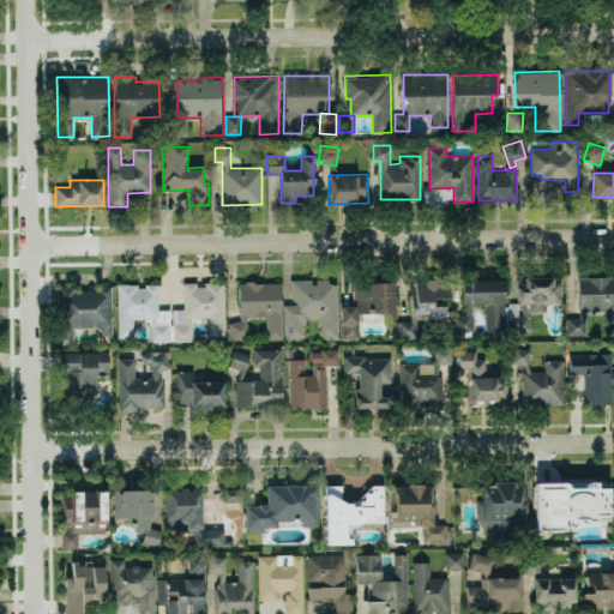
[(561,302),(561,276),(524,277),(525,287),(516,288),(516,304),(509,304),(510,314),(547,313),(546,302),(561,302)]
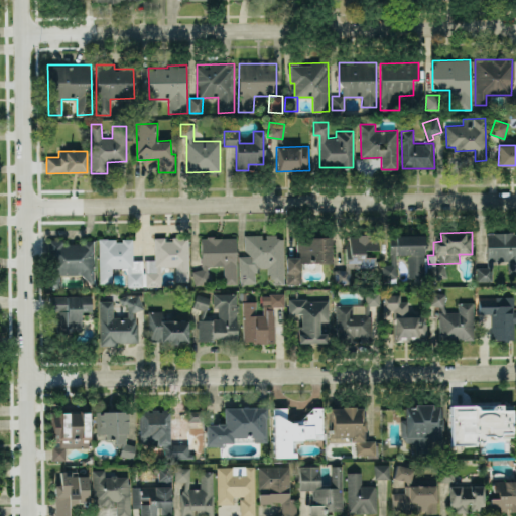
[(515,232),(486,233),(486,267),(478,267),(478,282),(492,281),(492,261),(507,261),(508,273),(515,272),(515,232)]
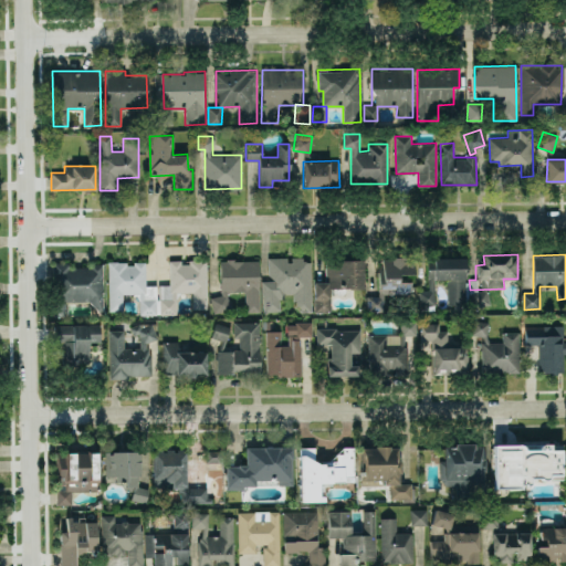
[(312,312),(311,259),(290,259),(290,257),(268,258),(269,281),(262,281),(263,311),(281,311),(280,293),(296,293),(296,312),(312,312)]
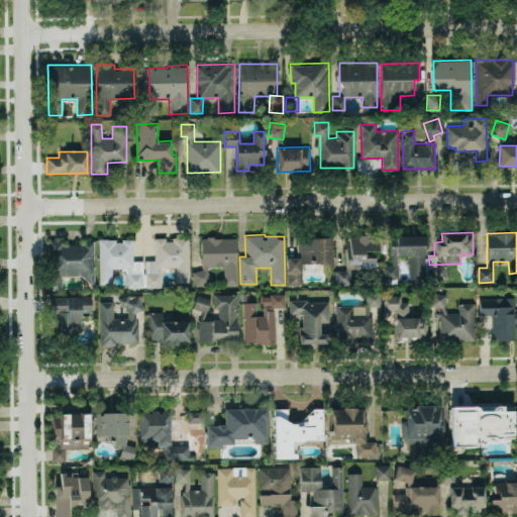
[(346,262),(365,262),(365,250),(378,250),(377,234),(346,235),(346,262)]
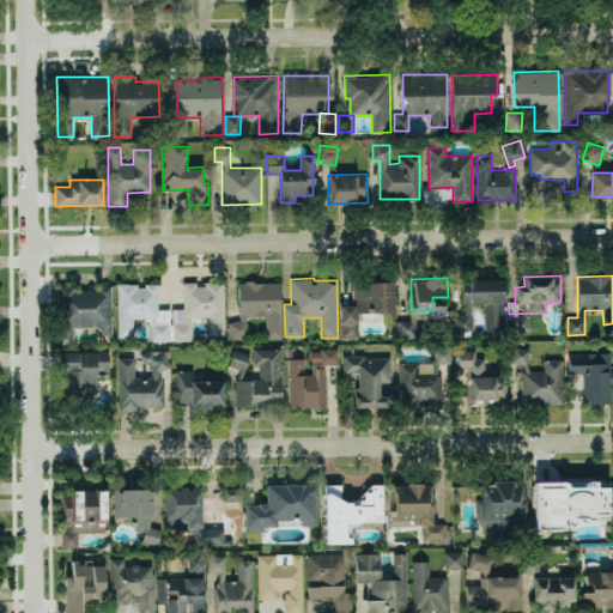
[(462,280),(463,315),(451,315),(451,332),(472,331),(471,303),(485,302),(486,329),(504,329),(503,279),(462,280)]
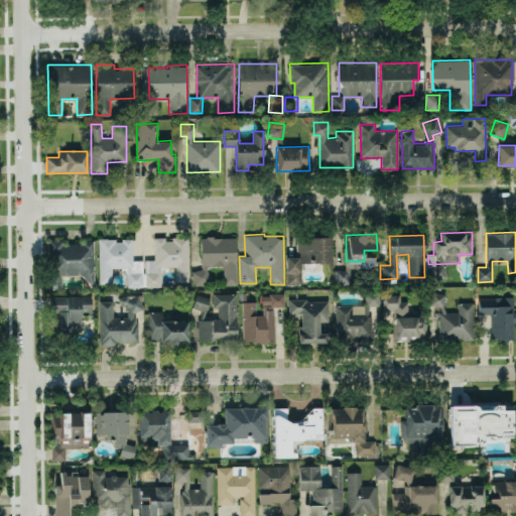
[(235,236),(201,238),(202,270),(192,270),(192,285),(209,285),(208,266),(224,265),(224,284),(237,283),(235,236)]
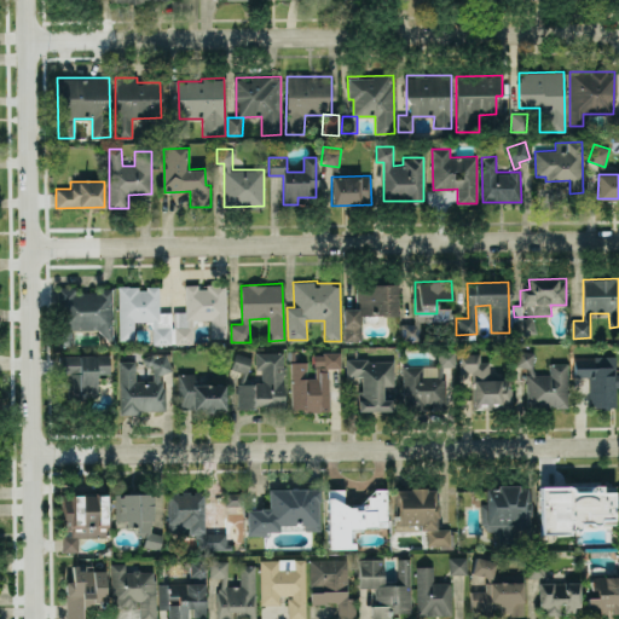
[(226,337),(225,285),(197,285),(197,284),(184,284),(185,312),(174,312),(174,343),(192,342),(192,319),(210,319),(210,337),(226,337)]
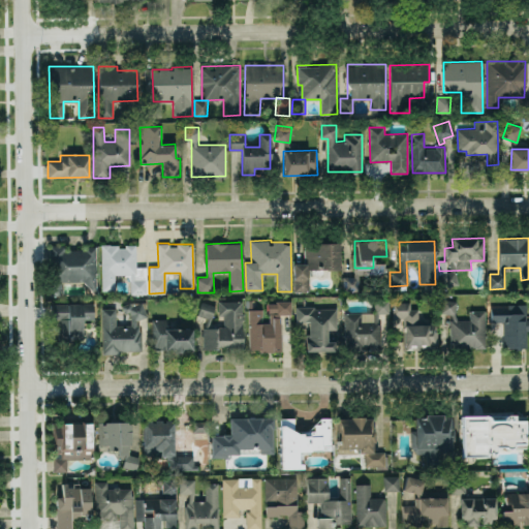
[(309,290),(309,269),(340,269),(340,243),(305,243),(305,263),(293,263),(293,291),(309,290)]
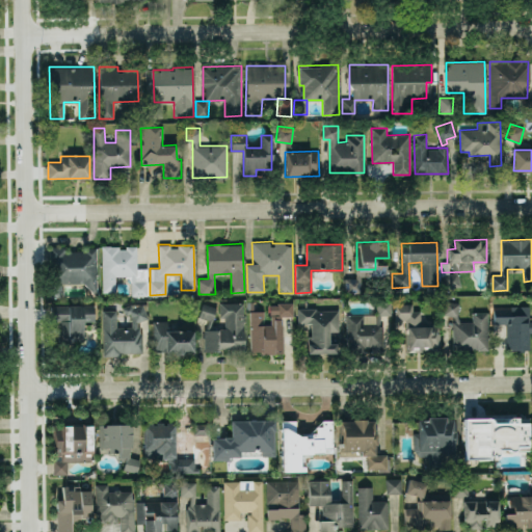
[(97,248),(64,249),(64,246),(49,246),(50,297),(61,297),(61,283),(87,283),(87,291),(97,291),(97,248)]
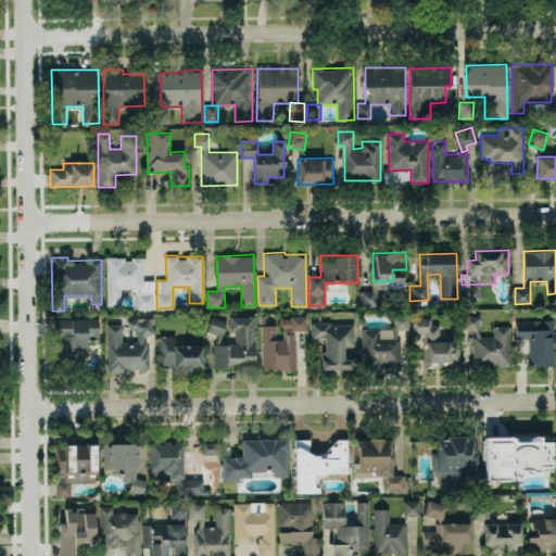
[(153,280),(142,280),(142,257),(106,257),(106,305),(121,305),(121,288),(137,288),(137,308),(153,308),(153,280)]
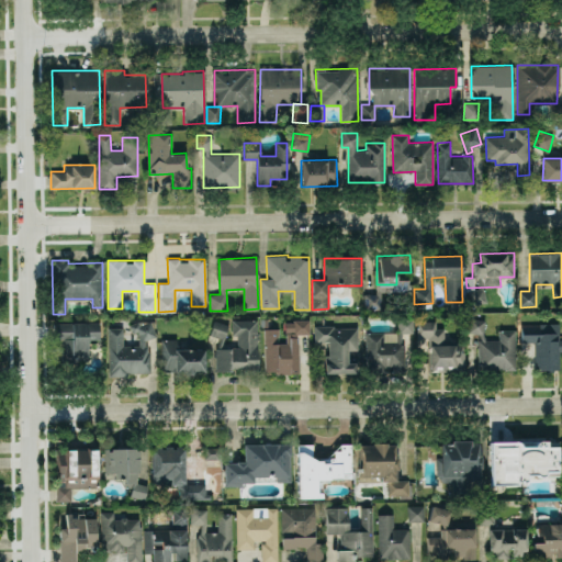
[(468,289),(468,303),(485,304),(485,290),(468,289)]
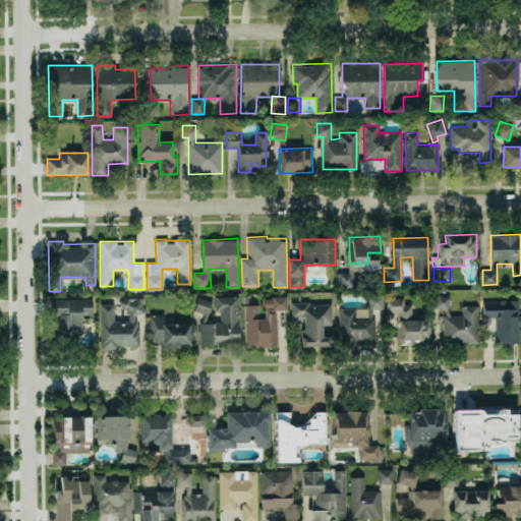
[(433,308),(448,310),(451,297),(436,294),(433,308)]
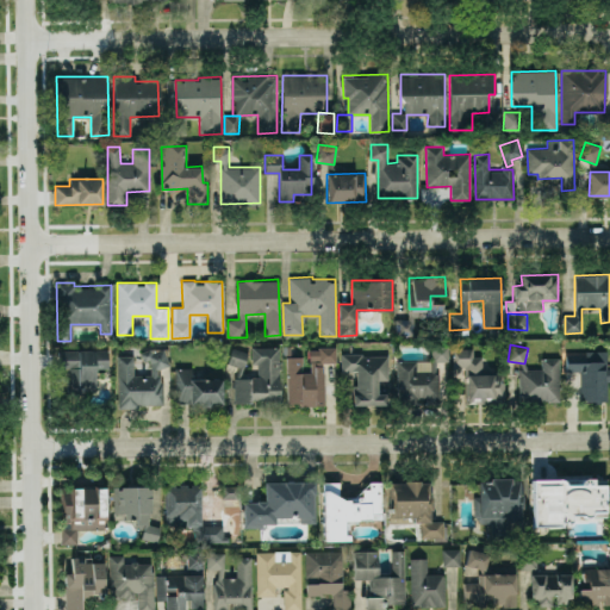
[(279,347),(251,347),(253,363),(257,363),(257,378),(234,378),(235,404),(280,404),(279,347)]
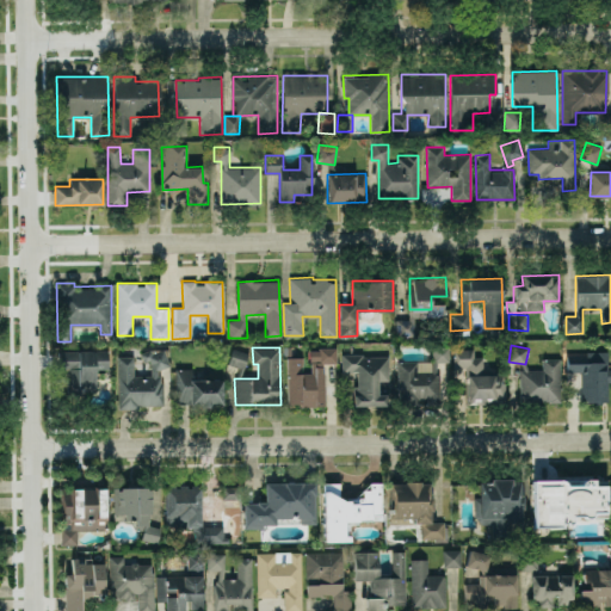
[(325,405),(325,363),(337,363),(337,347),(310,349),(310,372),(303,372),(303,357),(288,357),(288,406),(325,405)]
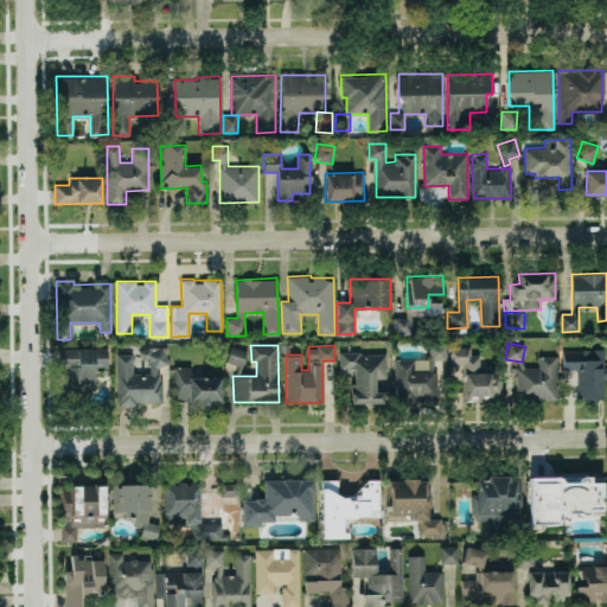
[(248,350),(231,346),(228,363),(237,364),(236,374),(243,375),(248,350)]
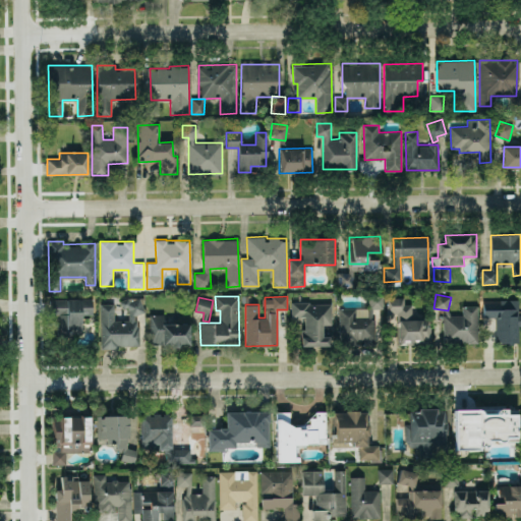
[(398,342),(430,342),(430,316),(412,316),(412,304),(404,304),(404,297),(387,297),(387,313),(398,313),(398,342)]
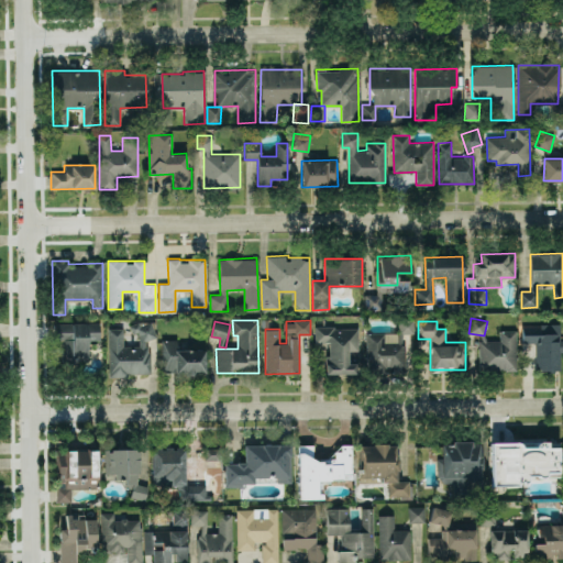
[(56,323),(57,365),(88,364),(87,340),(100,340),(99,322),(56,323)]
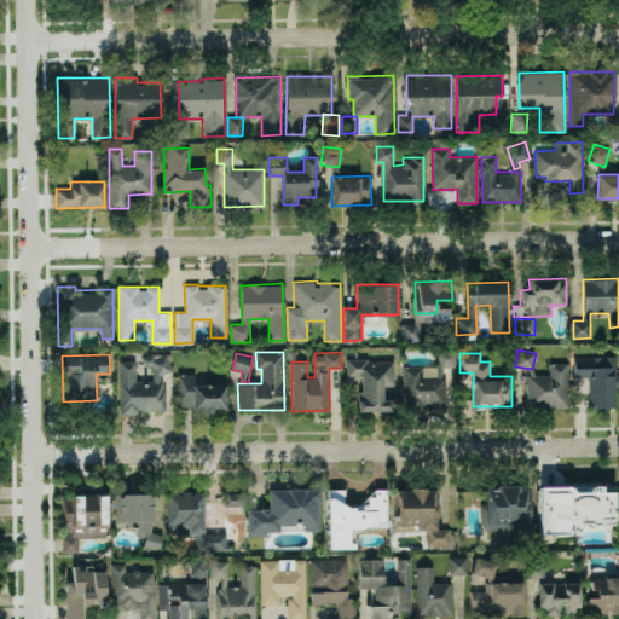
[(120,412),(165,412),(165,372),(171,372),(171,354),(144,354),(144,366),(152,366),(152,380),(136,380),(134,360),(119,360),(120,412)]
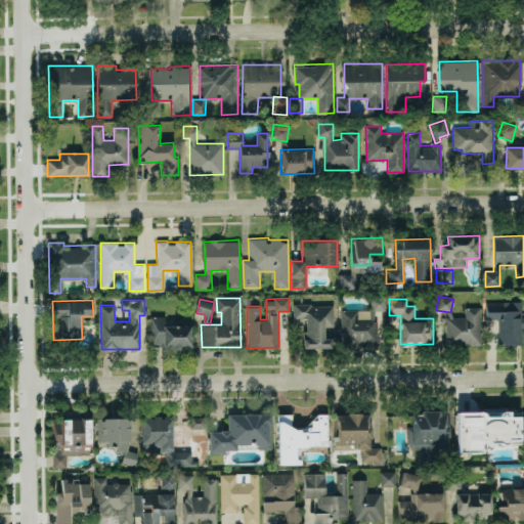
[(498,344),(522,344),(521,328),(523,328),(522,300),(498,301),(499,303),(485,304),(486,319),(497,318),(498,344)]
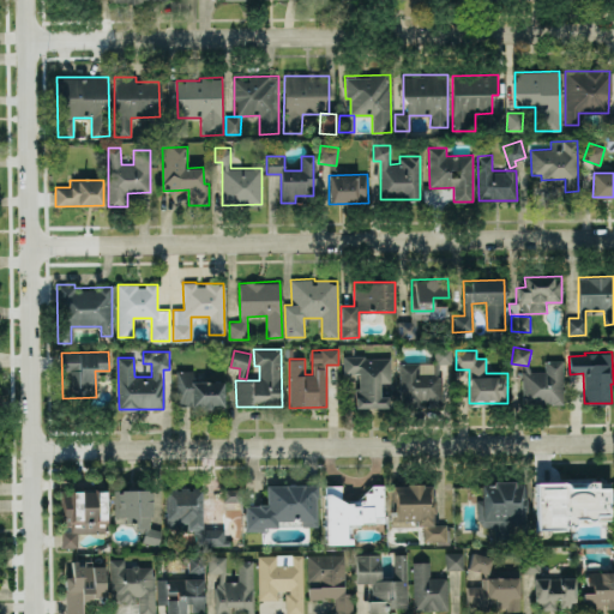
[(399,363),(401,407),(443,405),(441,361),(441,354),(434,354),(434,362),(399,363)]
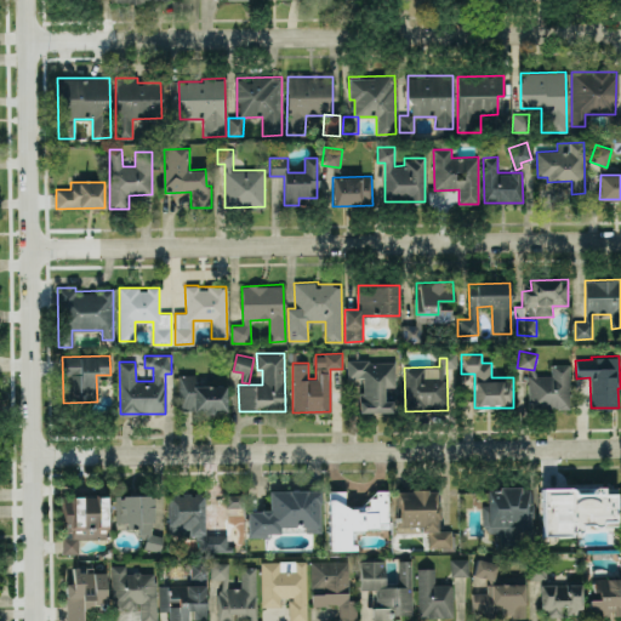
[(360,412),(393,411),(393,400),(385,400),(385,387),(396,387),(394,360),(347,362),(347,379),(360,379),(360,412)]
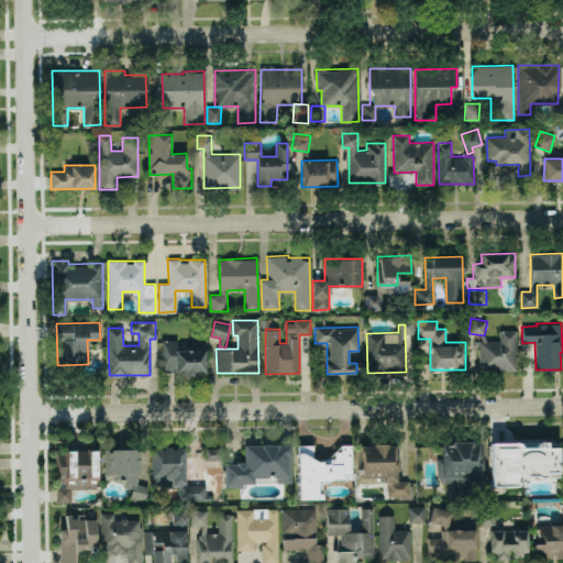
[(517,330),(500,330),(499,341),(479,340),(478,370),(516,371),(517,330)]
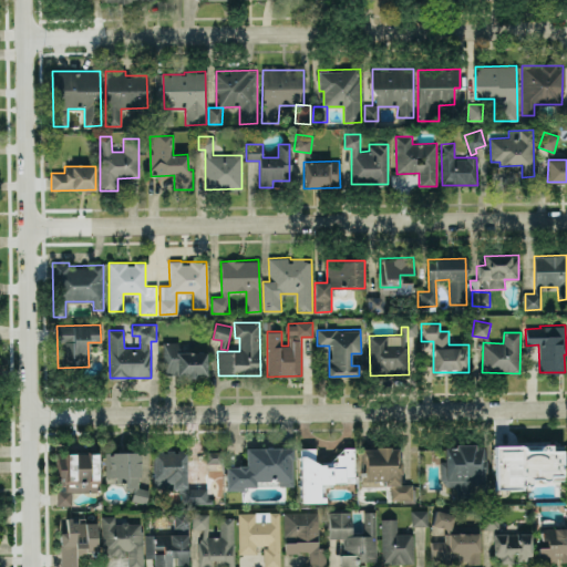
[(179,352),(178,342),(161,342),(162,377),(207,375),(207,351),(179,352)]
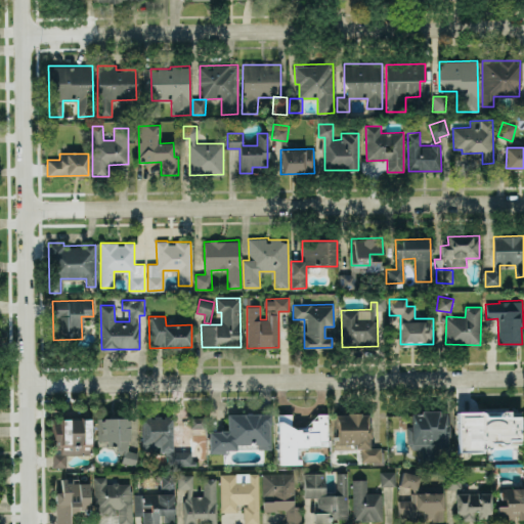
[(457,451),(494,451),(494,444),(520,444),(520,413),(510,413),(510,410),(456,411),(457,451)]
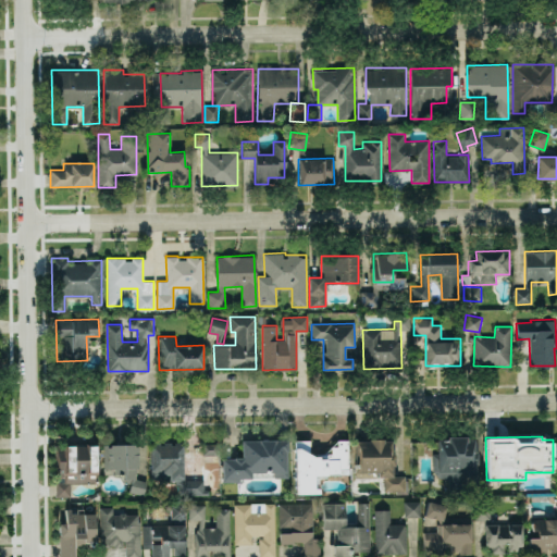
[(449,491),(465,491),(465,475),(475,475),(475,437),(436,437),(436,453),(435,453),(435,478),(449,478),(449,491)]
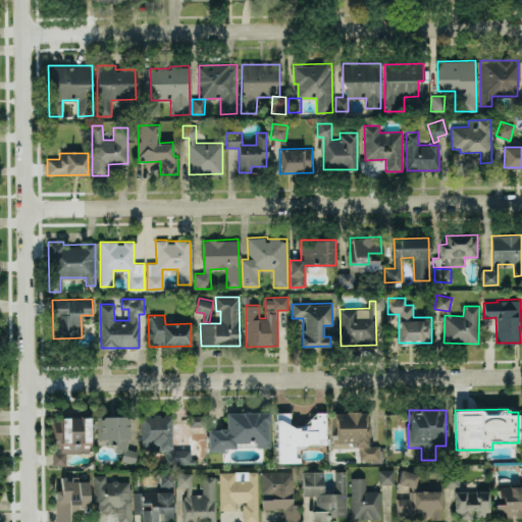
[(333,447),(360,447),(360,462),(380,462),(380,446),(369,446),(368,411),(333,412),(333,447)]
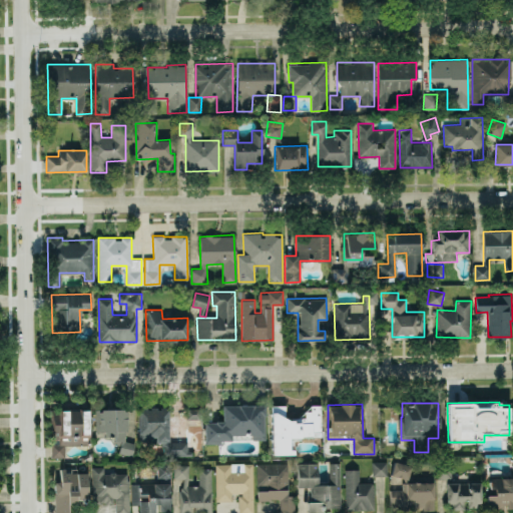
[(265,439),(265,405),(222,405),(222,421),(204,421),(204,442),(231,442),(231,435),(251,435),(251,439),(265,439)]
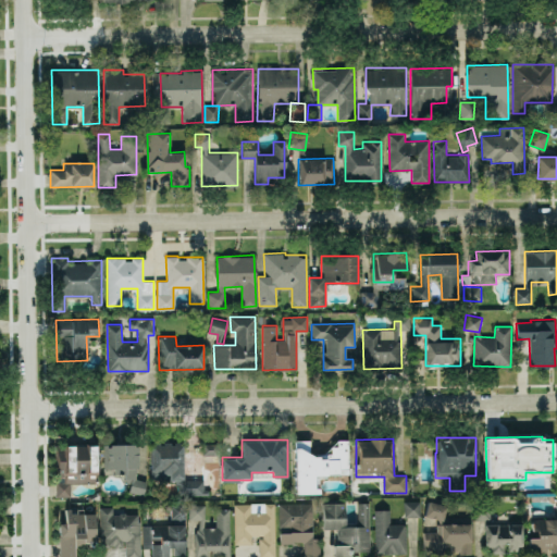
[(295,494),(316,493),(314,474),(348,473),(348,440),(337,440),(337,446),(327,446),(327,455),(309,455),(309,440),(294,440),(295,494)]
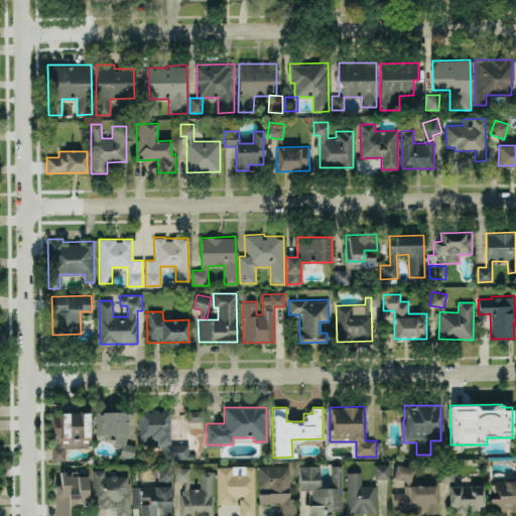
[(139,444),(169,445),(169,410),(139,409),(139,444)]
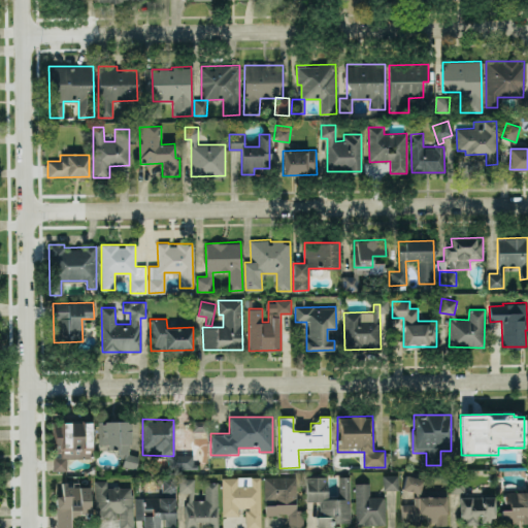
[(206,420),(191,421),(192,432),(206,431),(206,420)]
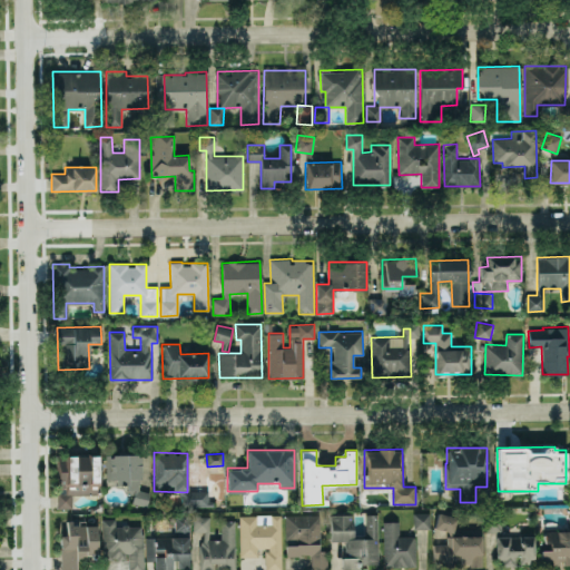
[(72,494),(97,494),(98,455),(58,454),(56,508),(71,508),(72,494)]
